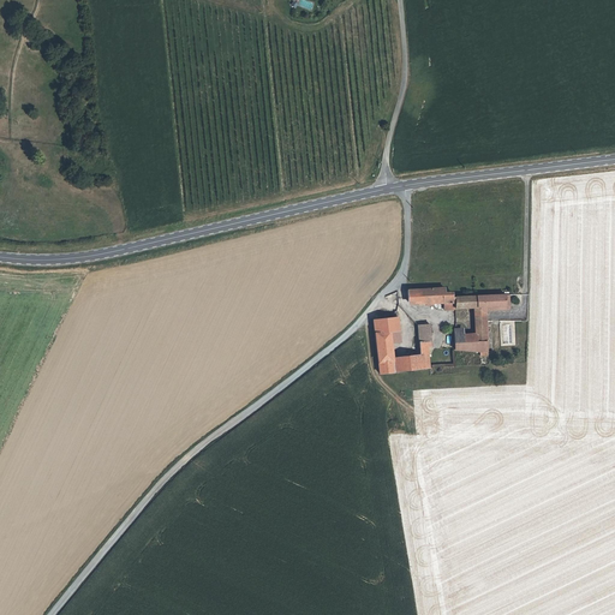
[(457,309),(457,296),(453,296),(453,291),(443,292),(443,287),(406,290),(406,302),(421,302),(421,300),(433,299),(433,303),(445,303),(445,311),(453,311),(454,309),(457,309)]
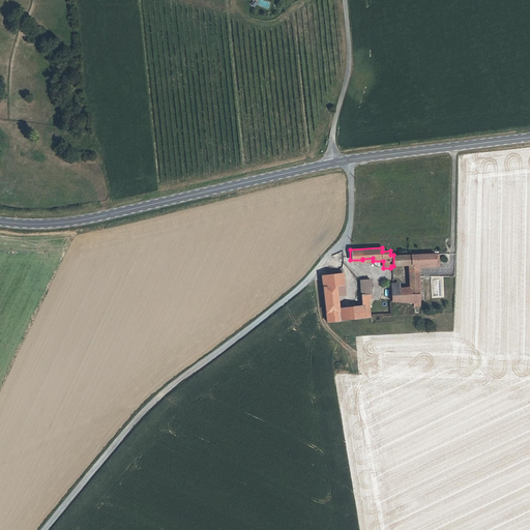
[(436,264),(436,254),(411,255),(393,255),(393,266),(409,266),(409,289),(409,295),(419,295),(418,268),(418,265),(422,265),(422,268),(436,267),(436,264)]
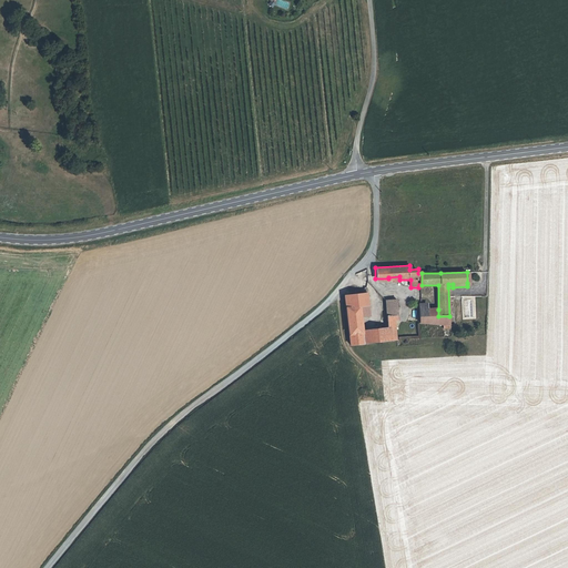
[(348,346),(357,345),(356,333),(361,333),(359,331),(358,315),(366,314),(365,286),(363,287),(363,288),(356,290),(356,293),(353,294),(353,291),(348,292),(348,294),(343,294),(348,346)]
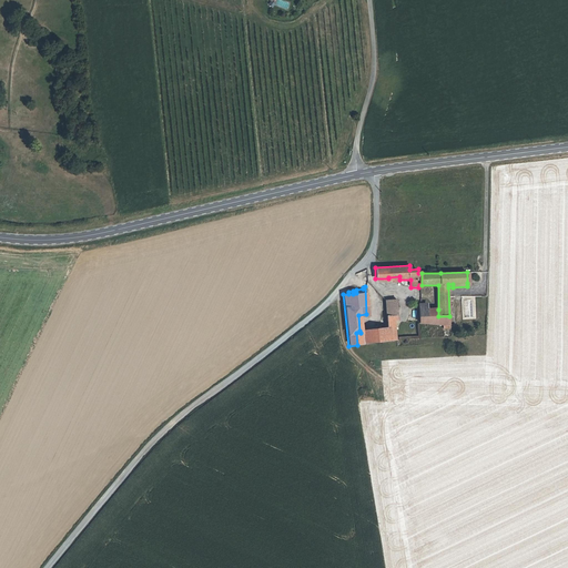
[(391,342),(394,341),(393,328),(391,328),(391,322),(394,322),(397,321),(396,301),(385,301),(386,328),(389,328),(391,342)]
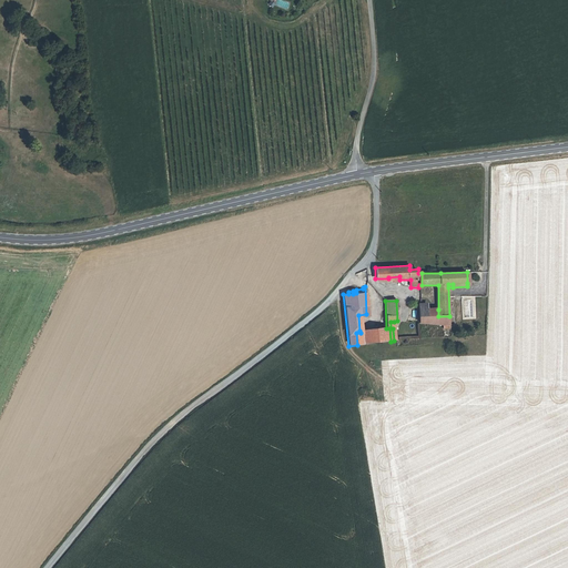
[(449,325),(449,316),(438,316),(438,310),(426,310),(426,325),(443,326),(449,325)]
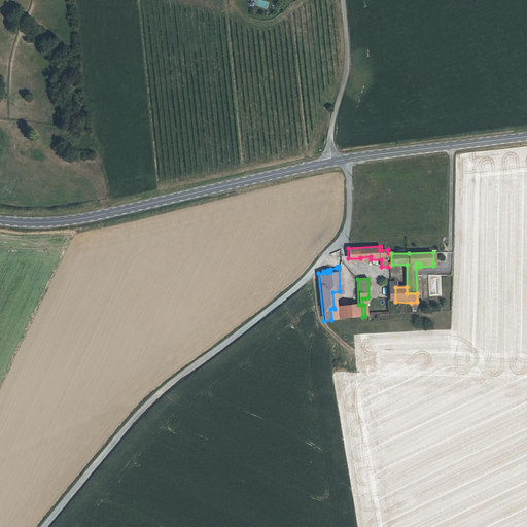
[(331,320),(362,317),(361,305),(358,305),(334,307),(335,309),(330,309),(331,320)]
